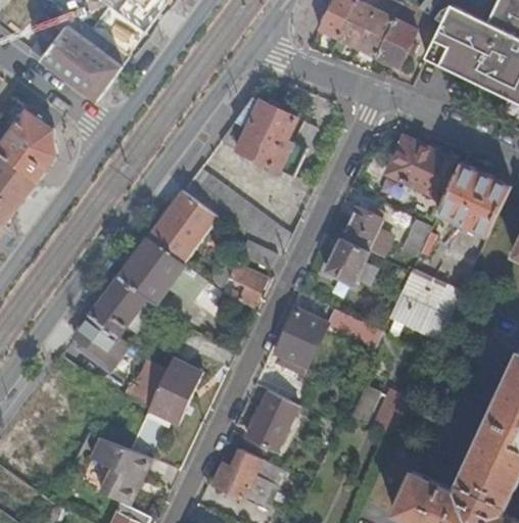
[(332,0),(319,29),(338,38),(357,0),(332,0)]
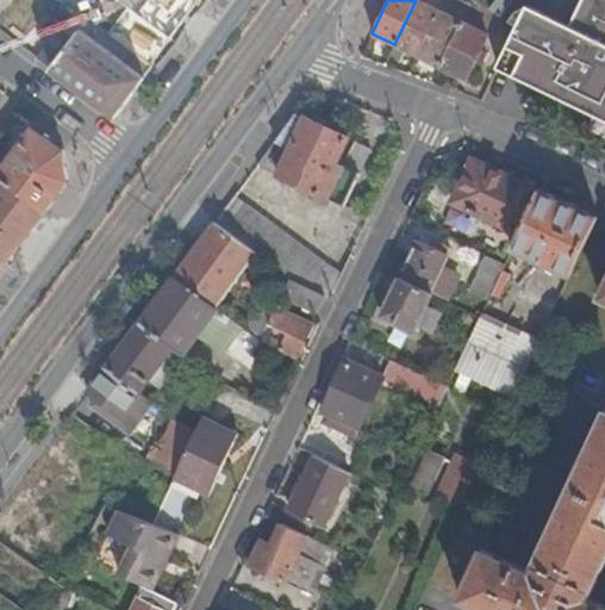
[(416,0),(394,44),(416,55),(438,10),(417,0),(416,0)]
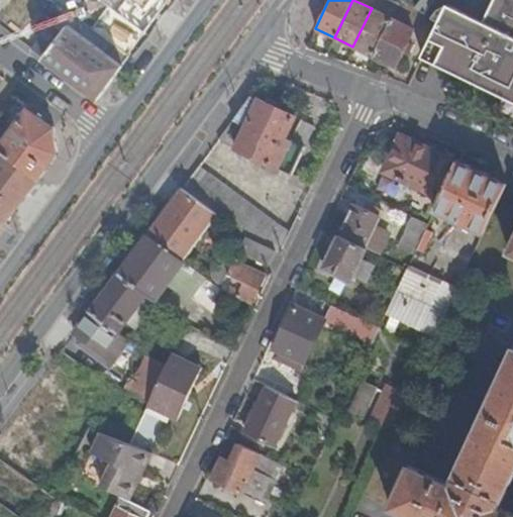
[(353,0),(372,8),(375,0),(353,0)]
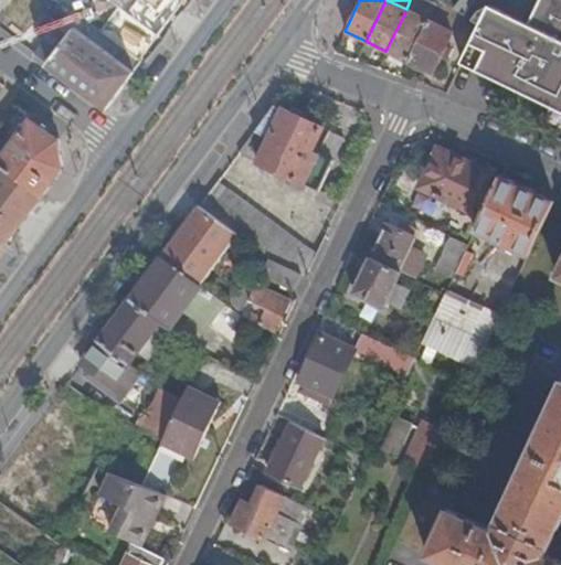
[(410,0),(406,9),(427,20),(434,6),(425,0),(410,0)]
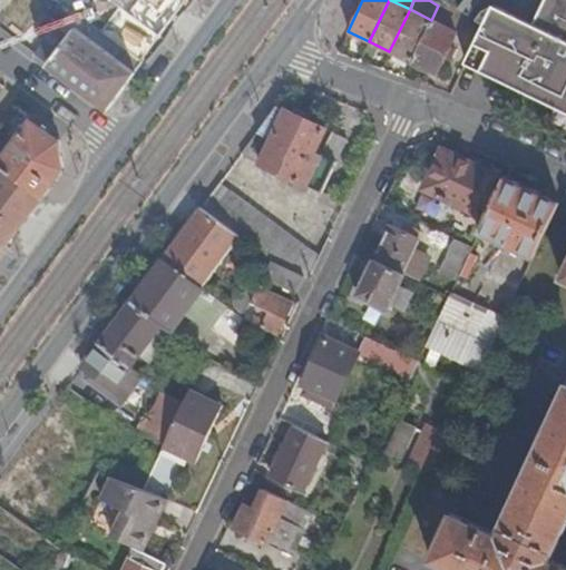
[(506,82),(565,110),(565,0),(544,0),(533,23),(506,82)]
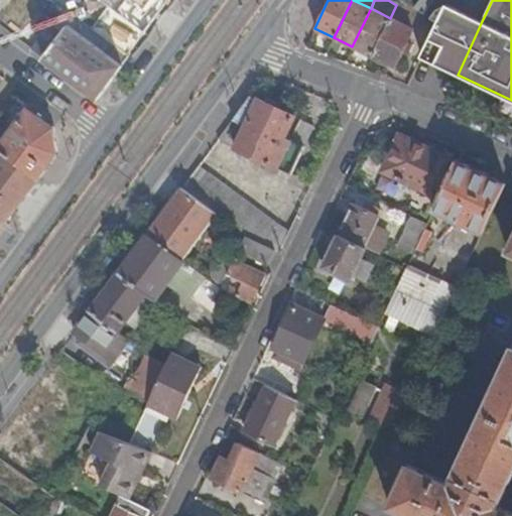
[(414,28),(420,14),(399,1),(396,5),(390,18),(412,28),(414,28)]
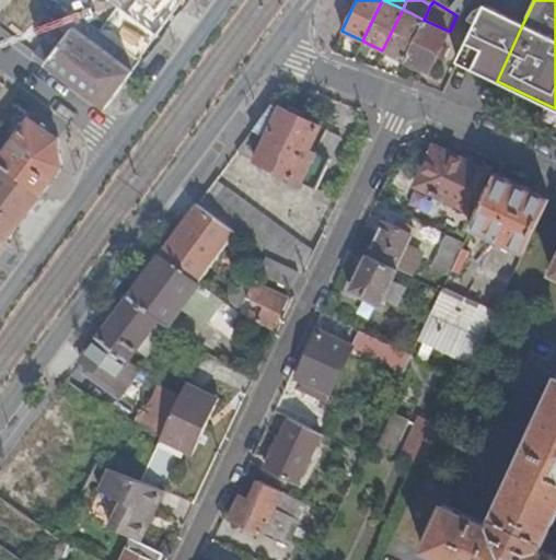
[(454,60),(497,81),(523,23),(483,2),(472,24),(454,60)]
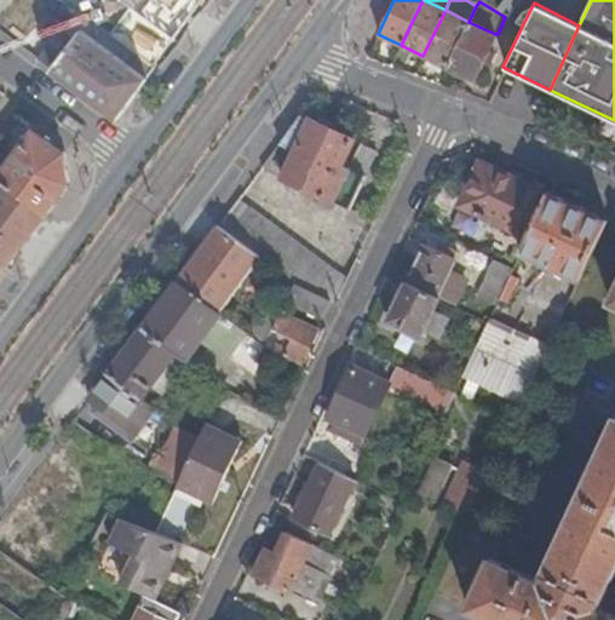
[(74,36),(51,69),(116,116),(153,67),(136,55),(127,64),(79,29),(87,18),(75,10),(62,28),(74,36)]
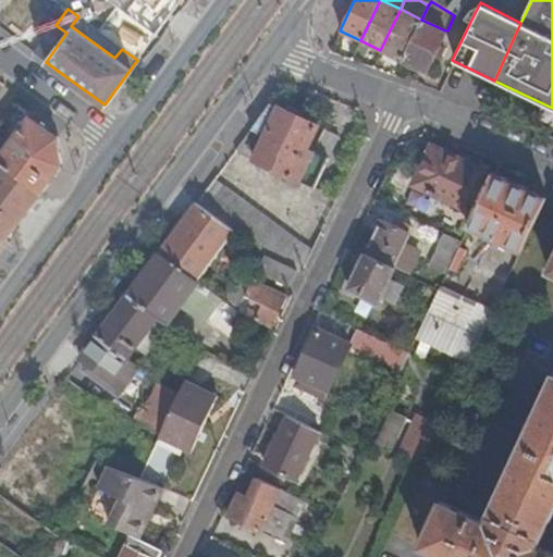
[(380,50),(402,61),(421,20),(401,9),(380,50)]
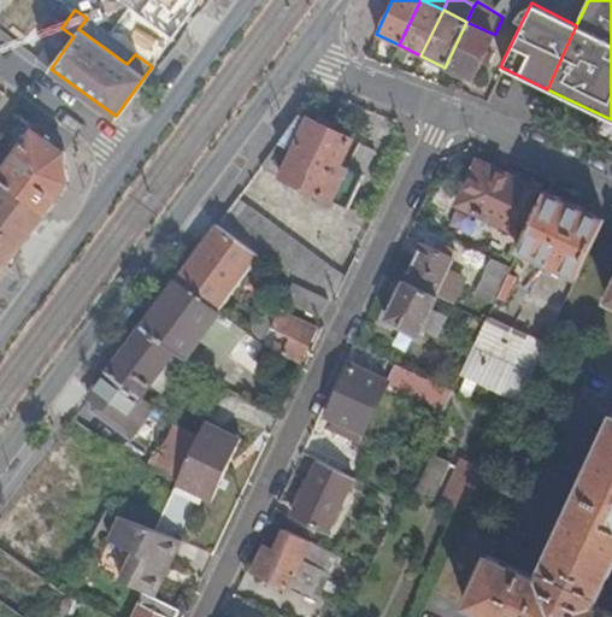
[(135,54),(87,18),(78,29),(127,64),(135,54)]
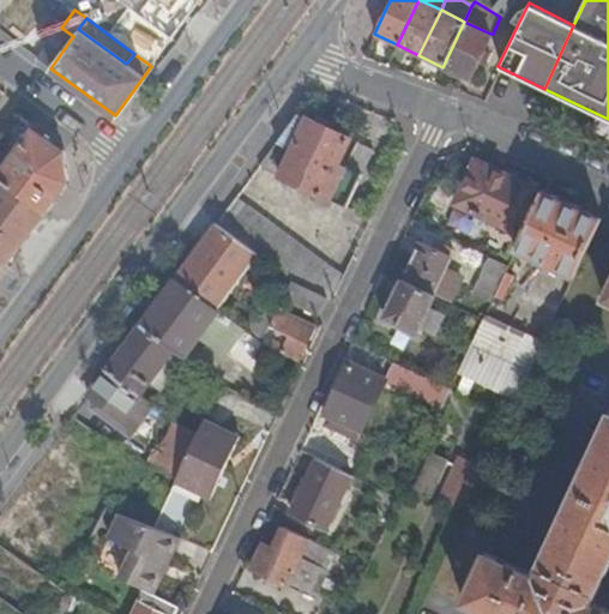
[(464,22),(442,67),(468,79),(490,34),(464,22)]
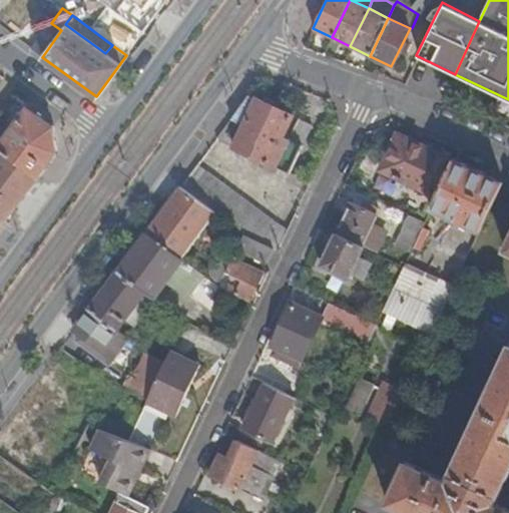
[(290,115),(246,94),(214,137),(288,173),(301,144),(310,126),(297,119),(288,139),(281,136),(290,115)]
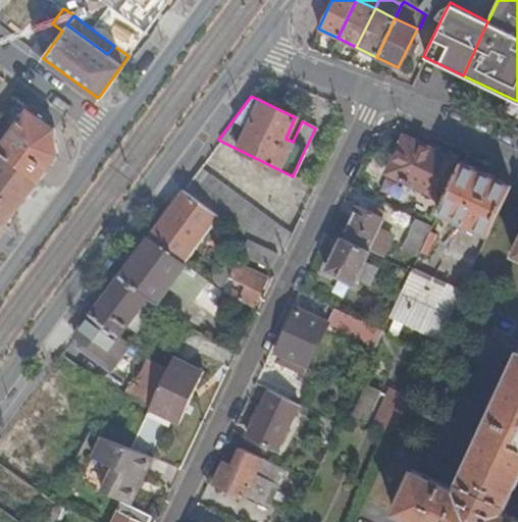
[(0,154),(36,180),(57,153),(53,128),(26,108),(0,143),(0,154)]
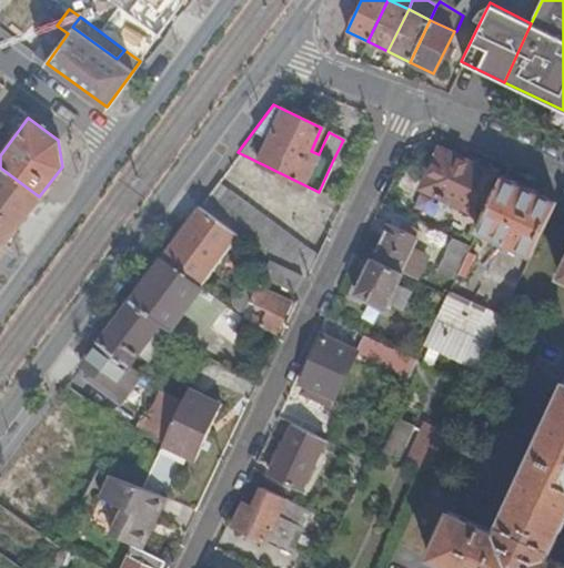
[(356,146),(343,140),(333,160),(348,166),(356,146)]
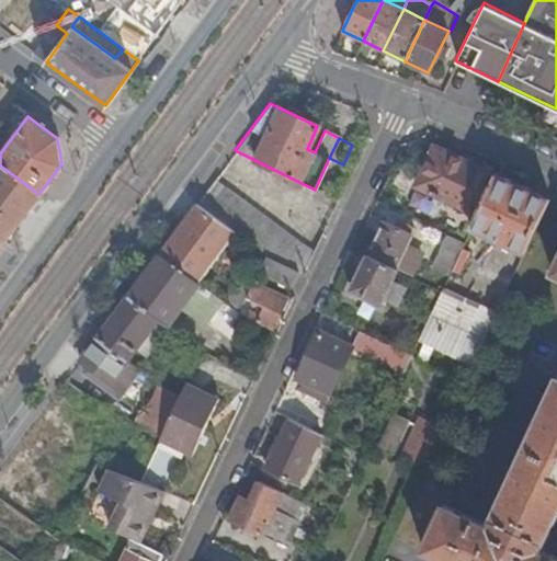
[(478,215),(496,176),(433,148),(416,186),(478,215)]
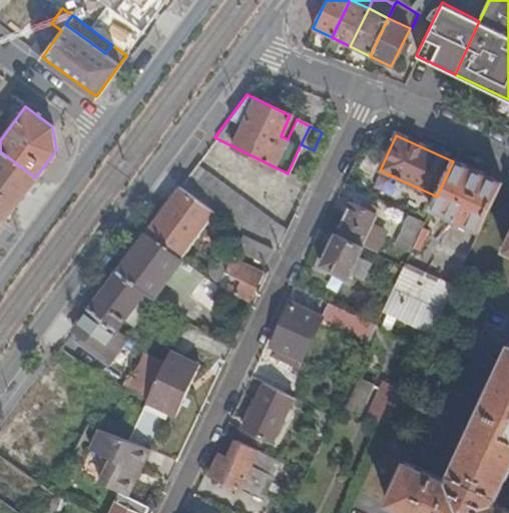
[(0,216),(4,219),(35,177),(0,151),(0,216)]
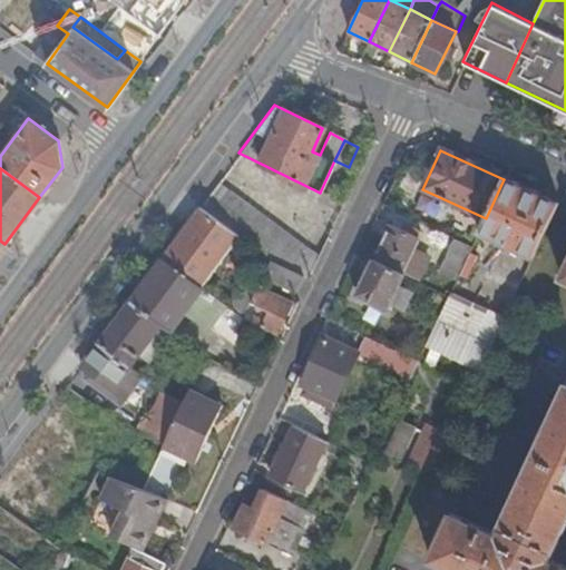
[(533,257),(558,203),(505,178),(504,179),(486,218),(479,232),(533,257)]
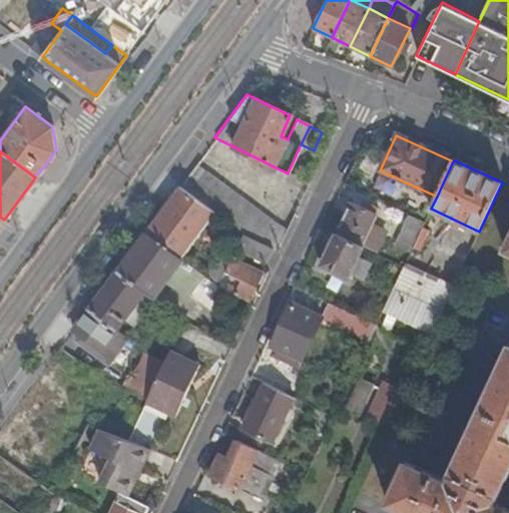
[(273,223),(194,165),(178,185),(212,211),(241,233),(242,234),(260,242),(273,223)]
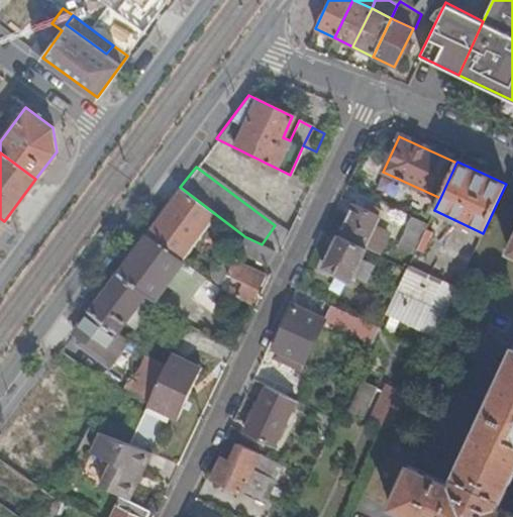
[(180,187),(145,234),(180,260),(214,213),(180,187)]
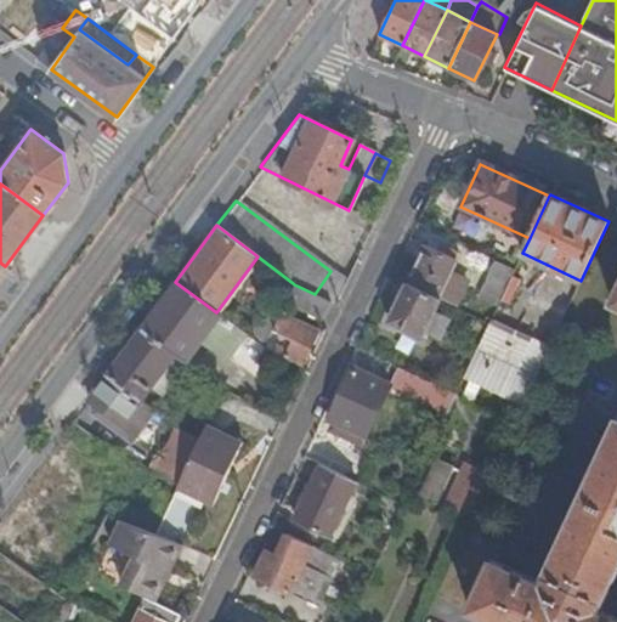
[(424,246),(406,283),(439,299),(456,307),(465,286),(446,276),(457,253),(443,247),(440,252),(424,246)]
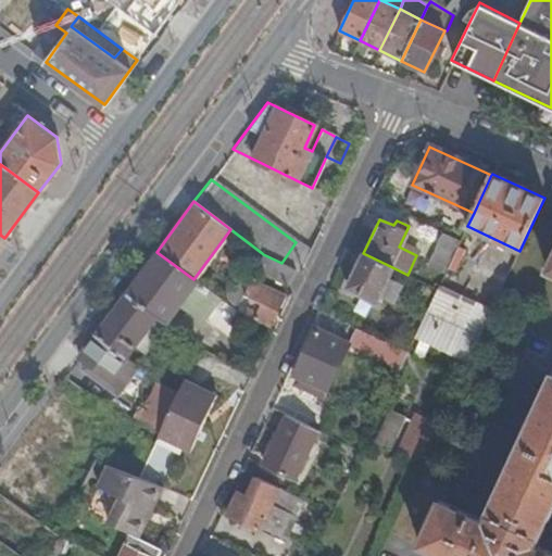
[(459,240),(441,232),(426,264),(443,273),(448,265),(456,245),(459,240)]
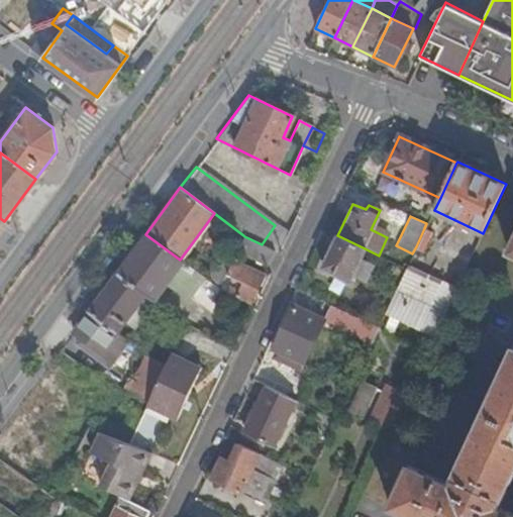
[(279,252),(287,234),(275,225),(262,244),(274,250),(279,252)]
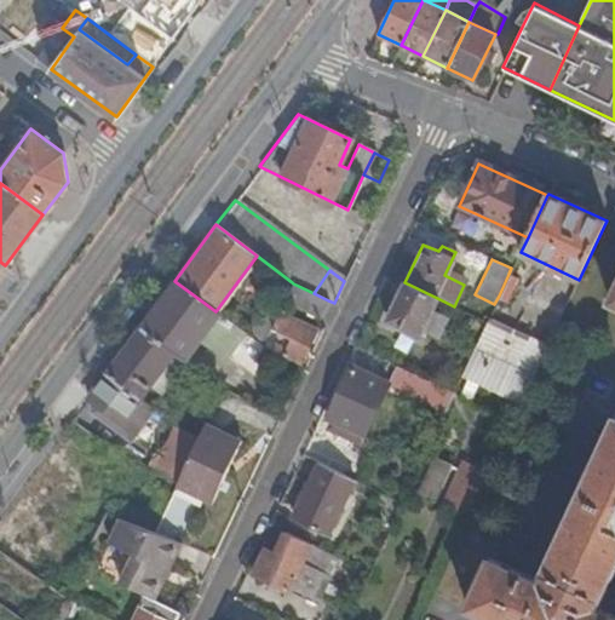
[(509,274),(499,296),(507,299),(516,279),(509,274)]
